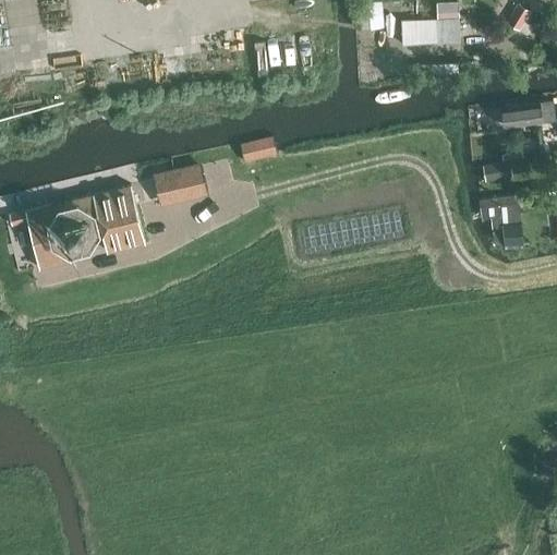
[(519,2),(507,22),(520,29),(532,10),(519,2)]
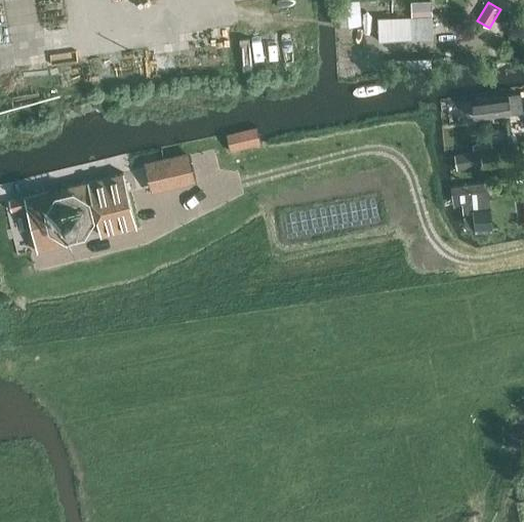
[(377,23),(378,43),(432,39),(430,18),(377,23)]
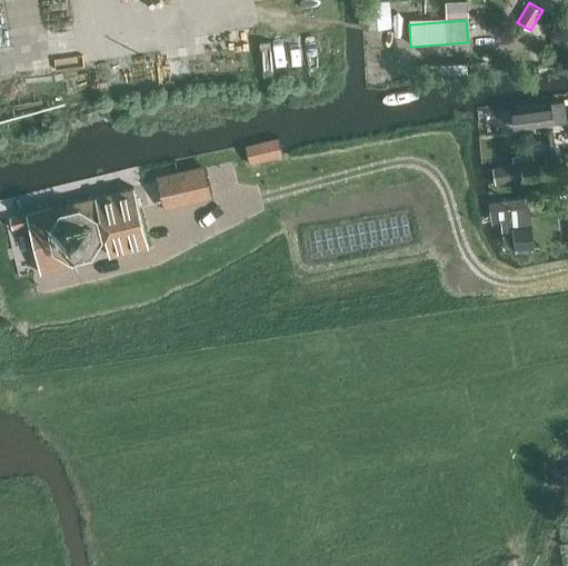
[(562,106),(549,107),(510,112),(514,131),(565,125),(562,106)]
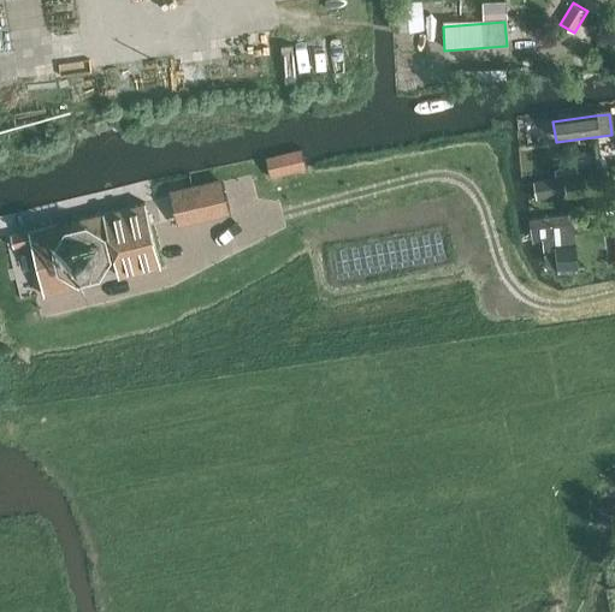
[(584,176),(568,179),(532,185),(534,201),(587,192),(584,176)]
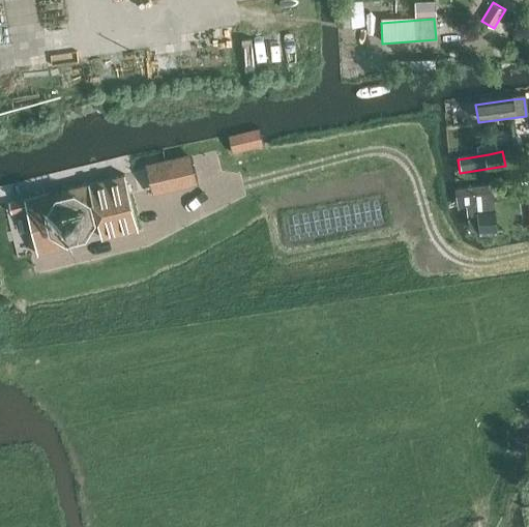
[(144,167),(152,198),(198,186),(189,155),(144,167)]
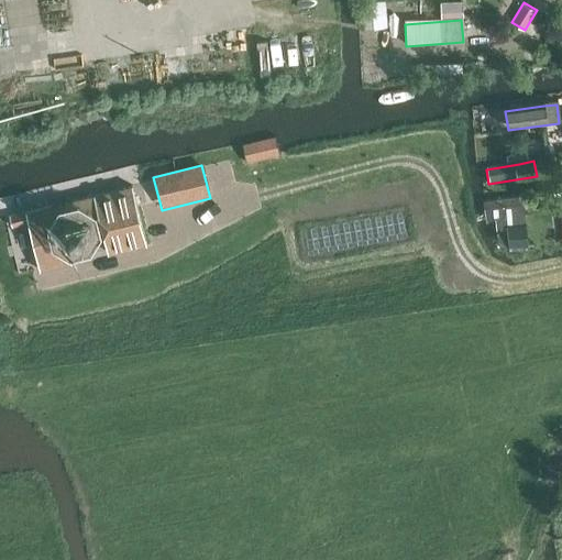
[(131,188),(8,218),(11,229),(26,224),(39,272),(70,264),(69,256),(66,245),(98,237),(102,237),(107,255),(145,246),(131,188)]
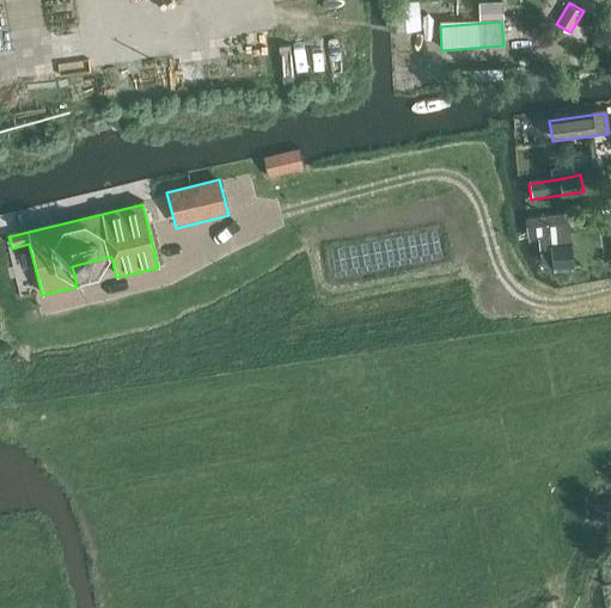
[(542,217),(525,220),(526,235),(530,245),(537,244),(538,256),(551,272),(570,271),(567,234),(554,235),(551,216),(542,217)]
